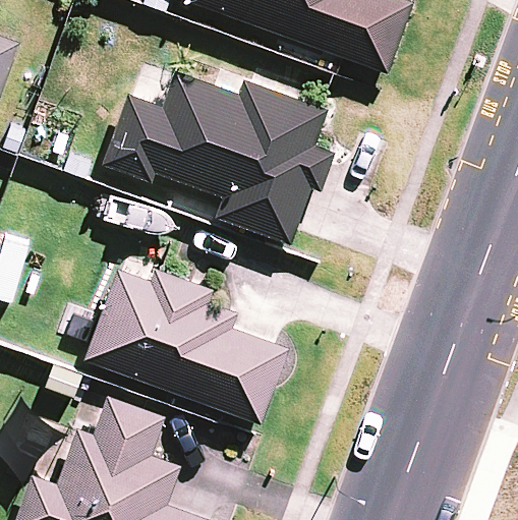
[(180,0),(342,58),(387,74),(412,4),(402,0),(180,0)]
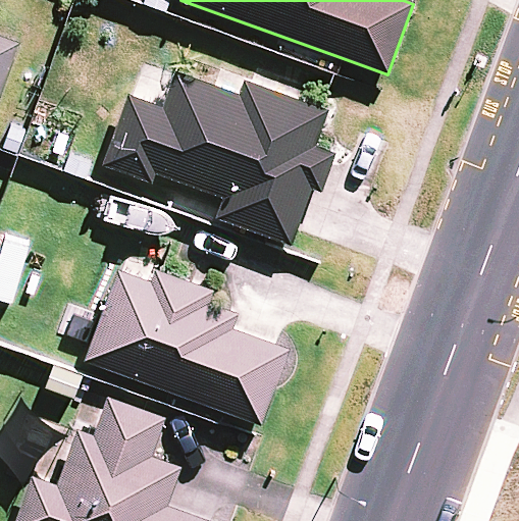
[(0,98),(19,45),(0,38),(0,98)]
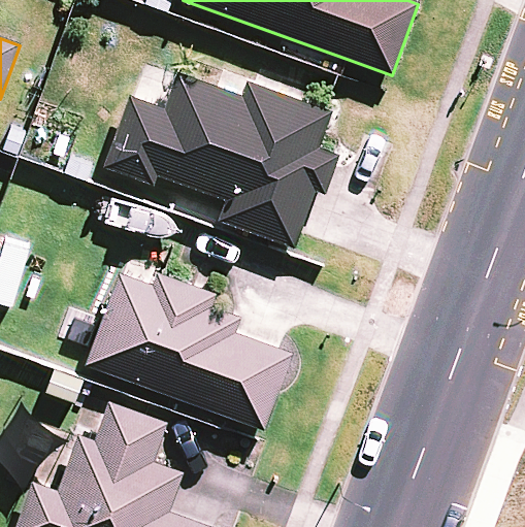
[(218,221),(293,249),(315,191),(323,194),(337,155),(316,146),(329,111),(248,81),(241,96),(176,72),(163,108),(130,96),(104,167),(153,186),(156,175),(225,201),(218,221)]
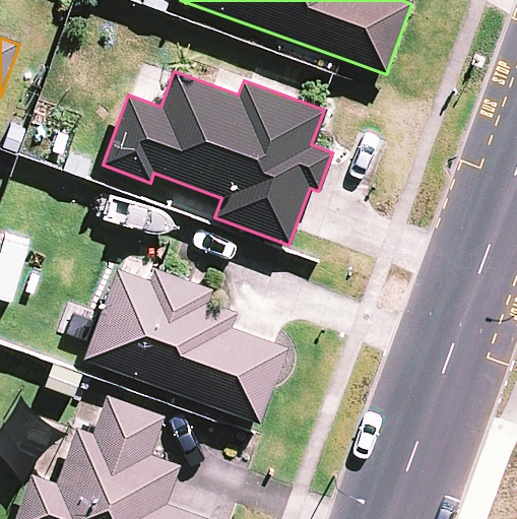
[(17,150),(25,129),(11,125),(3,145),(17,150)]
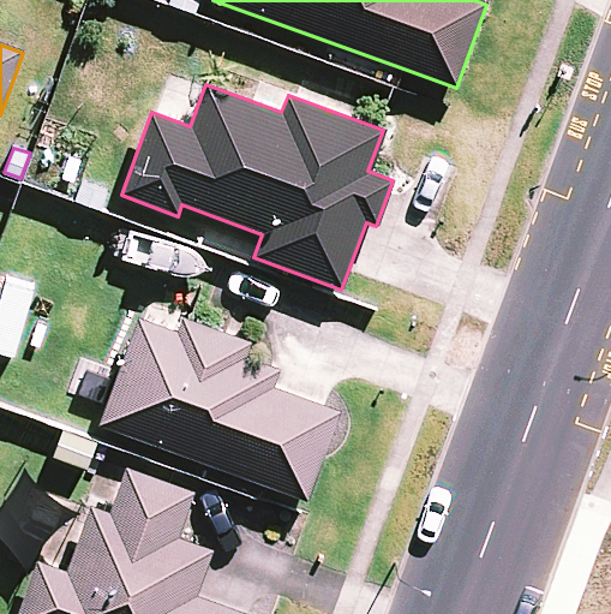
[(77,200),(103,209),(111,190),(84,180),(77,200)]
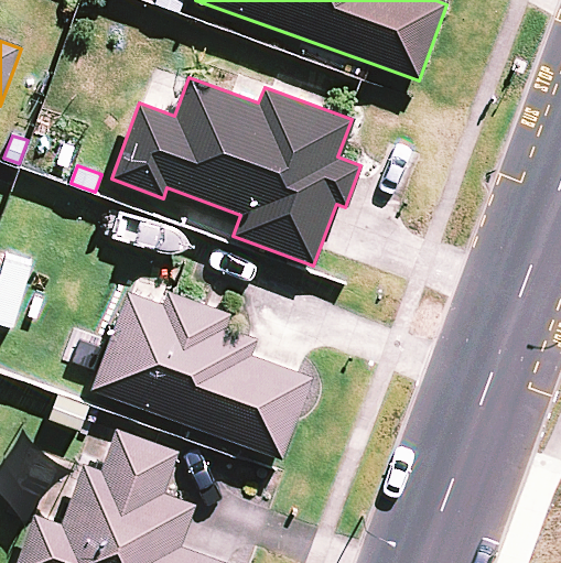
[(90,390),(282,458),(312,377),(251,355),(257,339),(226,328),(230,314),(174,294),(166,291),(161,305),(126,292),(90,390)]
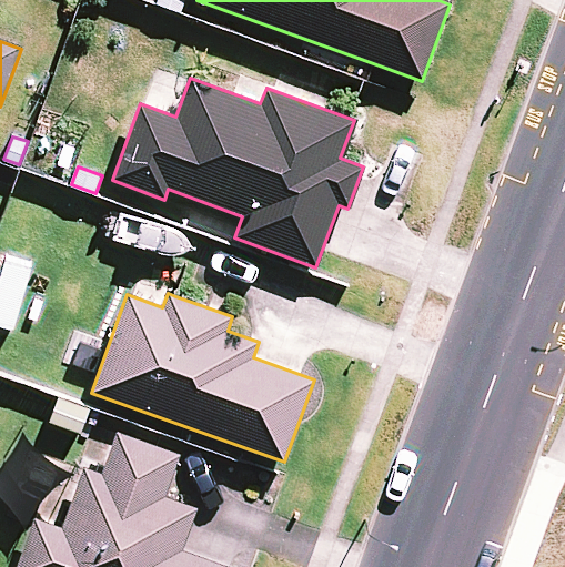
[(81,434),(91,407),(59,395),(49,423),(81,434)]
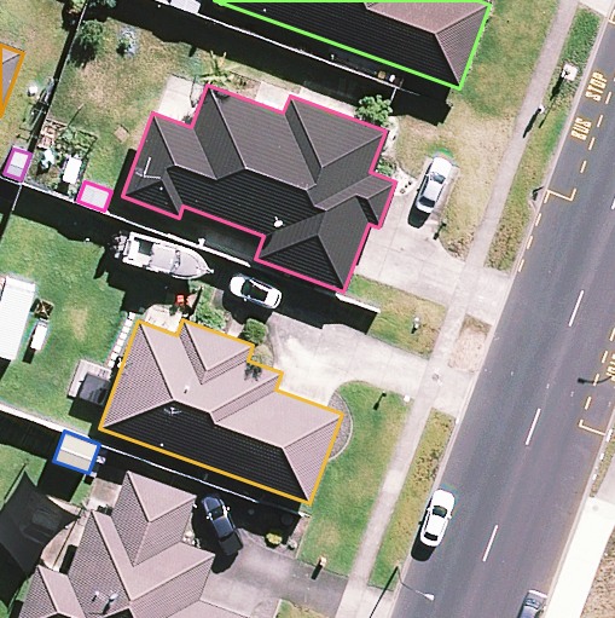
[(16,617),(251,617),(198,599),(214,554),(179,542),(196,495),(127,471),(110,518),(91,510),(68,575),(36,564),(16,617)]
